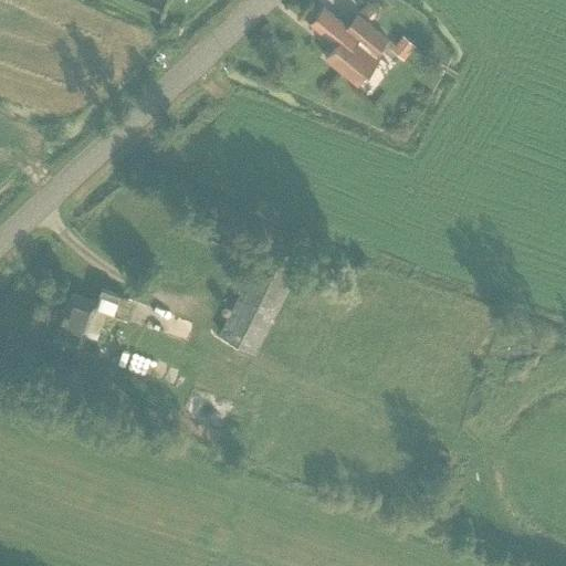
[(366,0),(359,9),(368,16),(379,0),(366,0)]
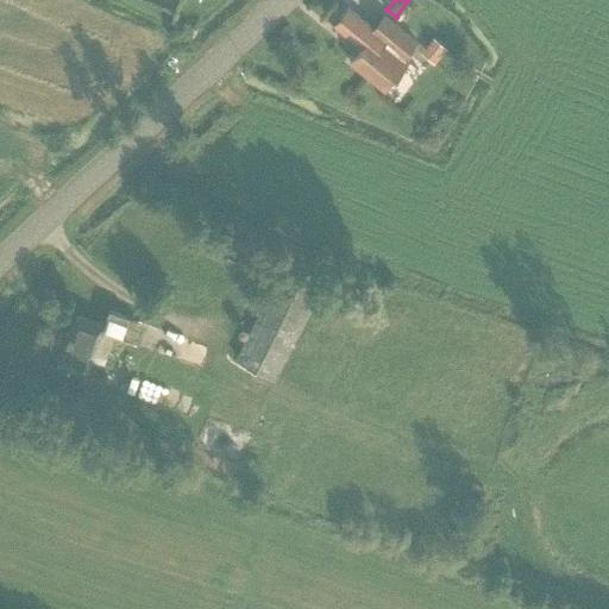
[(384,17),(375,29),(350,6),(334,24),(360,46),(347,64),(384,93),(408,62),(403,58),(416,42),(384,17)]
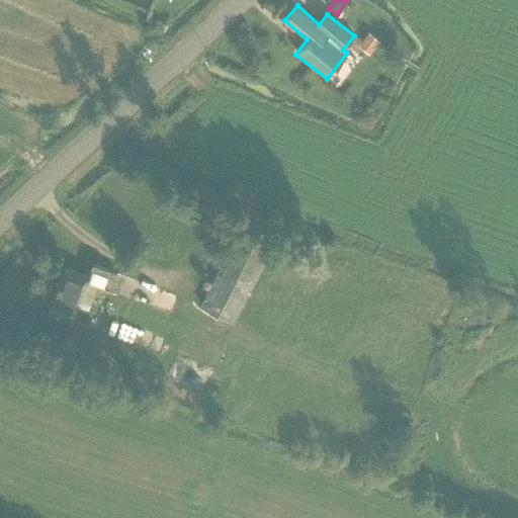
[(357,46),(367,55),(380,41),(368,33),(357,46)]
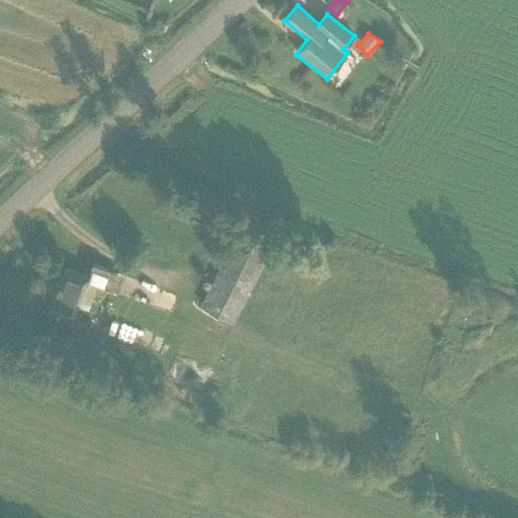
[(277,236),(244,219),(242,224),(235,221),(228,236),(234,239),(200,306),(234,323),(277,236)]
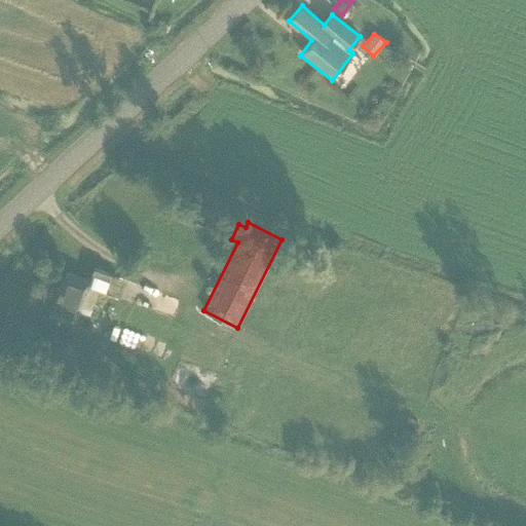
[(88,282),(66,272),(49,311),(73,322),(88,284),(106,290),(112,274),(94,267),(88,282)]
